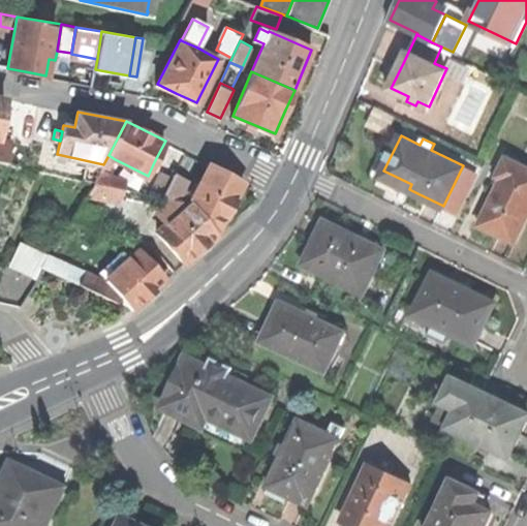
[(0,138),(0,159),(7,161),(10,141),(0,138)]
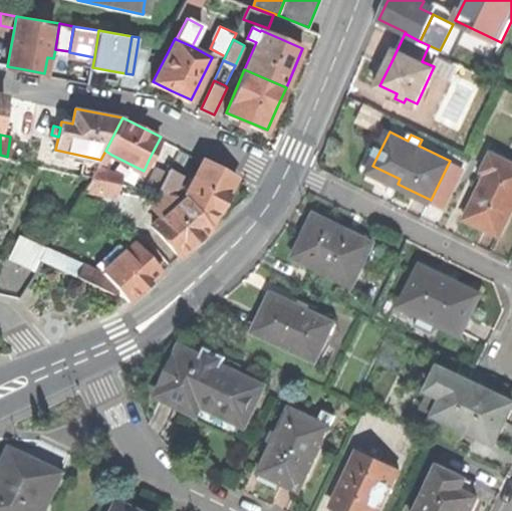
[(105,168),(111,155),(105,151),(100,160),(98,165),(105,168)]
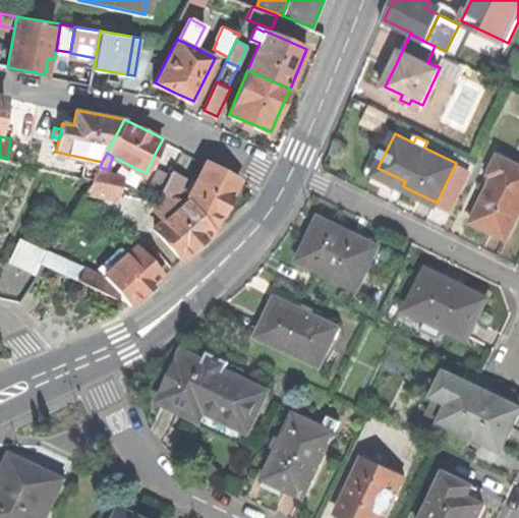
[(497,174),(473,220),(486,226),(492,228),(493,227),(508,234),(507,236),(508,237),(518,215),(518,162),(501,154),(492,172),(497,174)]
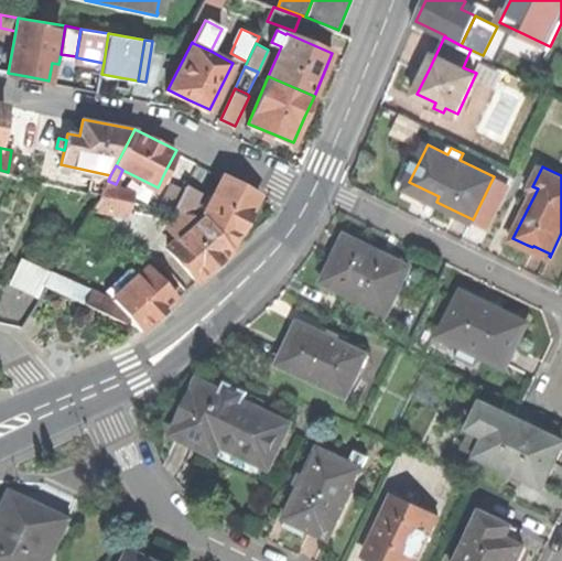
[(224,175),(204,215),(234,249),(260,194),(239,183),(224,175)]
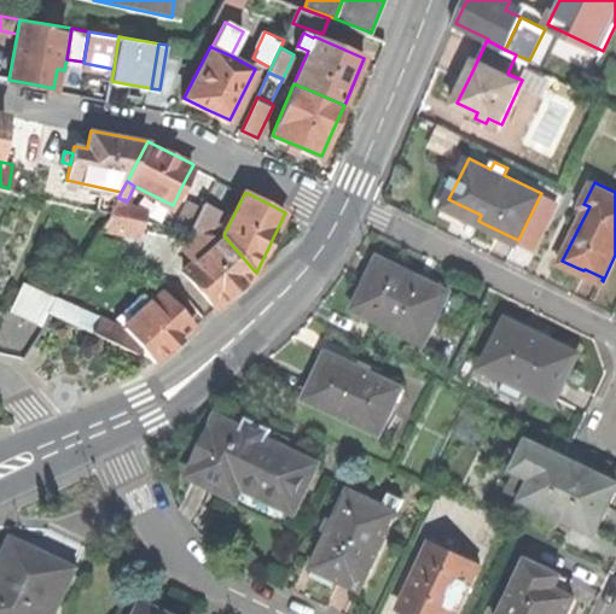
[(145,220),(147,209),(127,202),(118,198),(111,211),(145,220)]
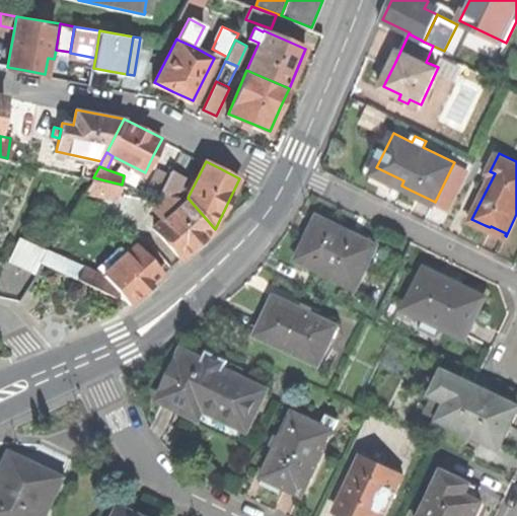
[(149,189),(160,192),(170,173),(159,168),(149,189)]
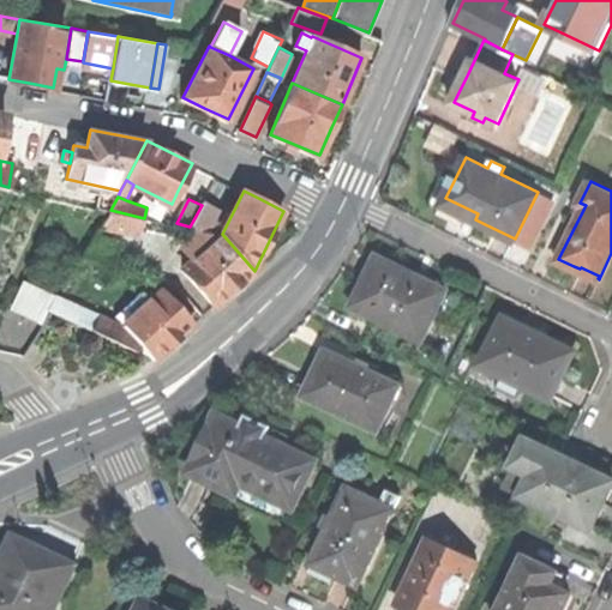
[(204,200),(202,205),(190,227),(209,231),(220,209),(204,200)]
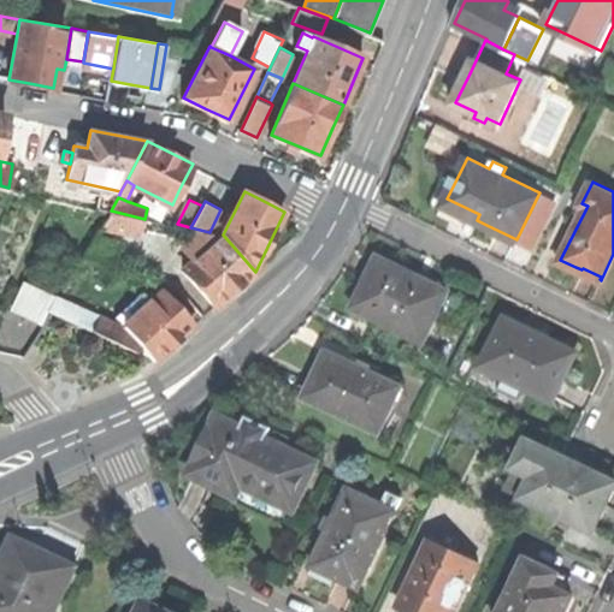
[(98,235),(122,241),(125,229),(142,232),(145,219),(111,211),(102,225),(104,225),(98,235)]
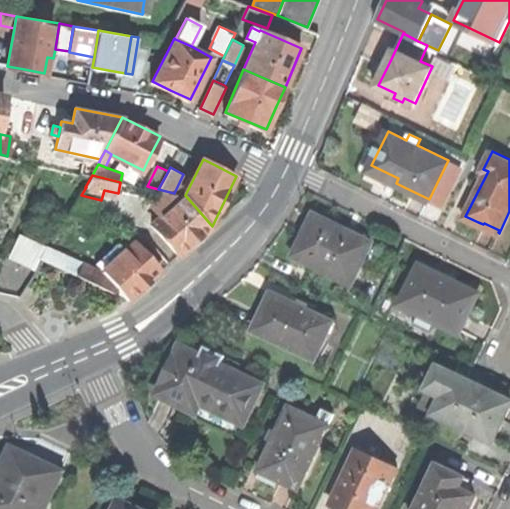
[(101,200),(81,195),(80,195),(71,211),(98,220),(104,201),(101,200)]
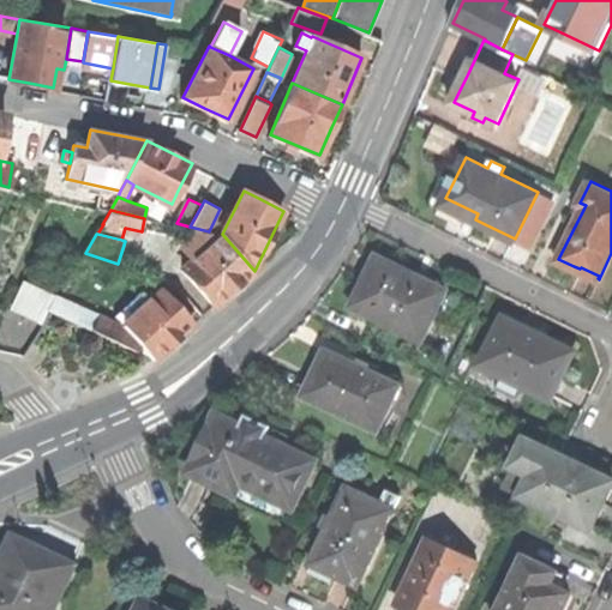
[(222,234),(184,267),(215,305),(233,289),(255,271),(222,234)]
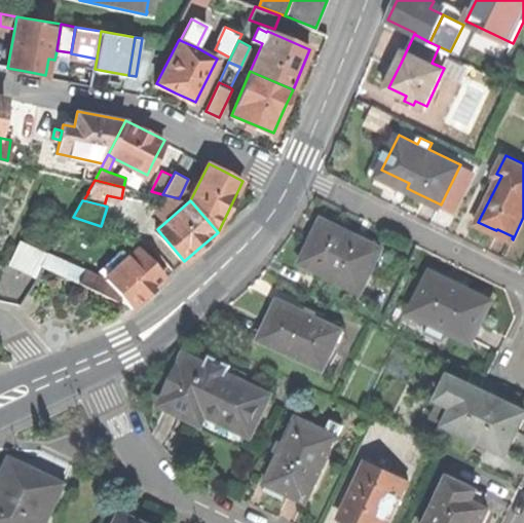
[(325,219),(304,261),(363,289),(383,247),(363,236),(362,237),(353,233),(344,229),(345,228),(325,219)]
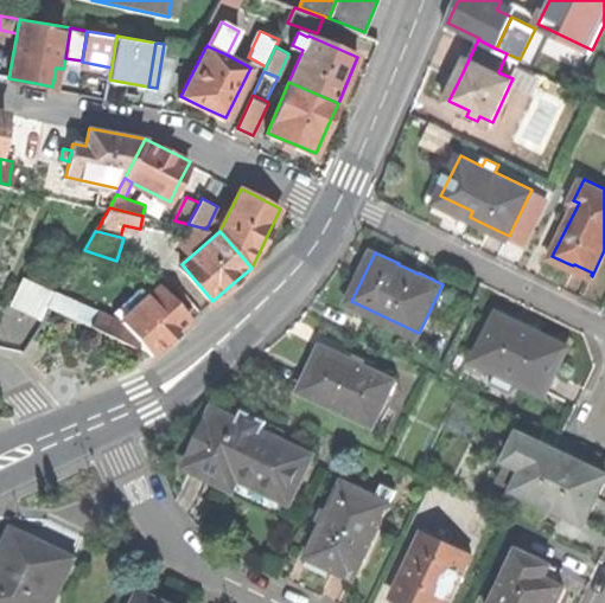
[(43,318),(55,290),(24,276),(12,303),(43,318)]
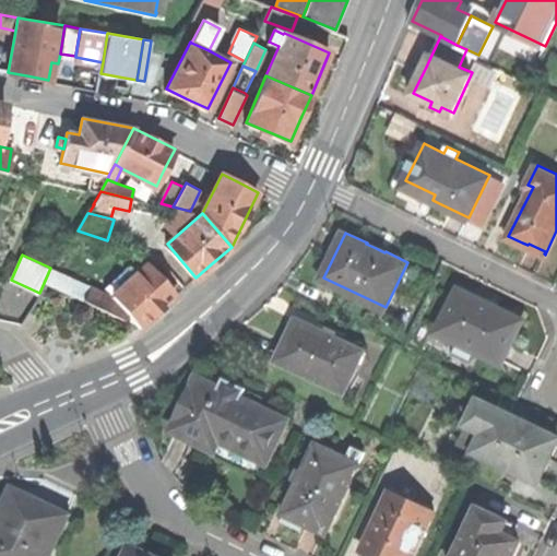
[(138,272),(130,263),(105,285),(114,294),(138,272)]
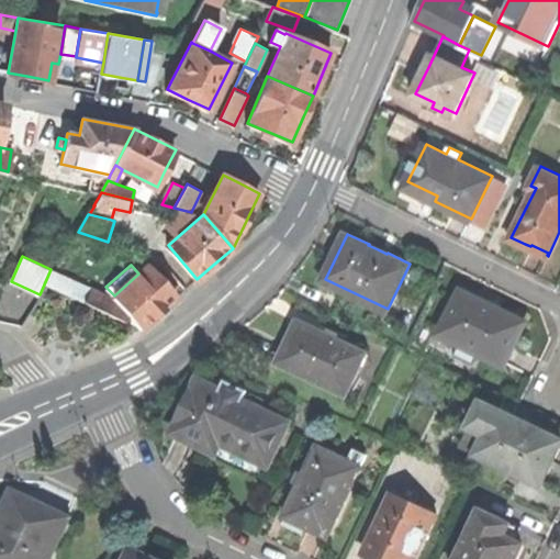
[(138,274),(114,295),(131,315),(142,327),(158,312),(177,295),(148,265),(138,274)]
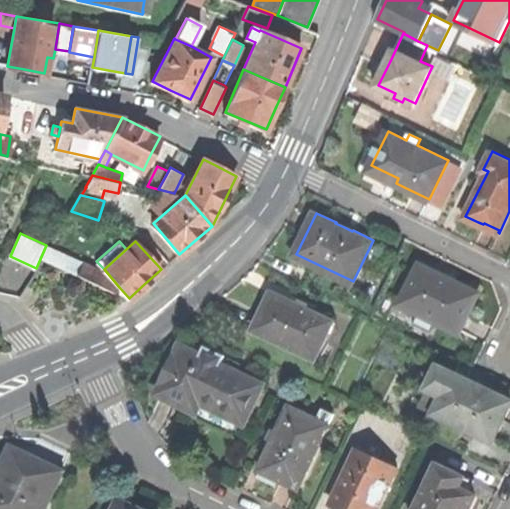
[(49,245),(43,258),(91,281),(103,270),(49,245)]
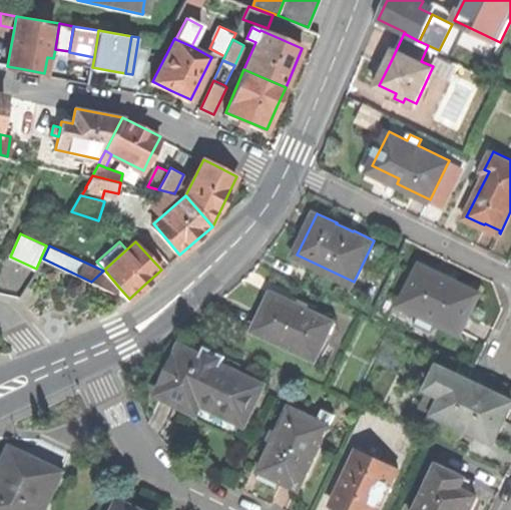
[(422,263),(402,304),(420,313),(416,323),(433,332),(438,322),(462,333),(482,292),(463,283),(464,282),(454,277),(446,273),(445,274),(422,263)]
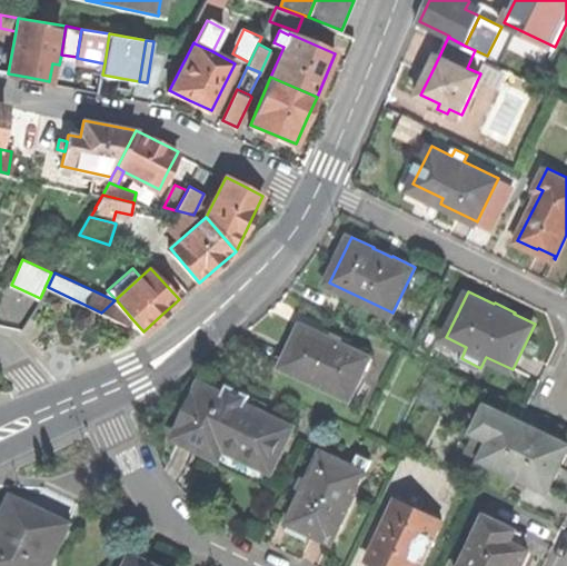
[(132,319),(116,299),(115,300),(101,313),(128,324),(132,319)]
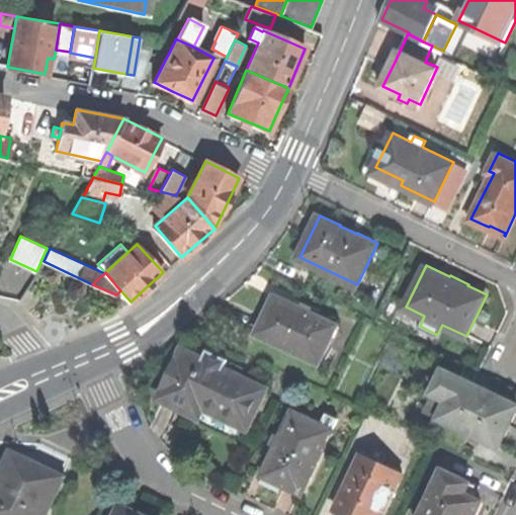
[(267,313),(258,332),(326,363),(330,355),(324,353),(338,324),(276,294),(267,313)]
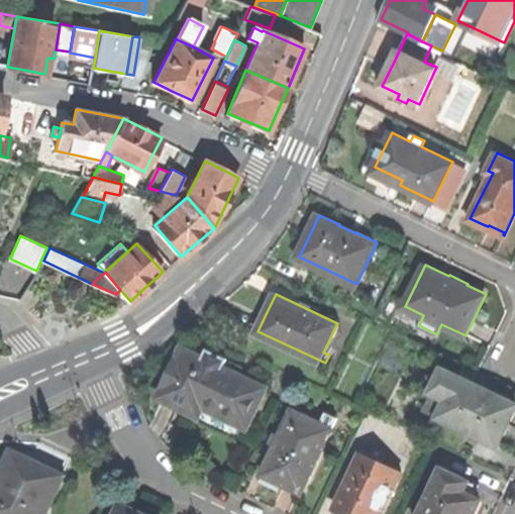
[(191,408),(200,412),(203,404),(213,409),(239,421),(248,404),(256,408),(267,387),(224,367),(229,355),(208,345),(203,356),(185,347),(162,395),(183,406),(184,403),(192,406),(191,408)]
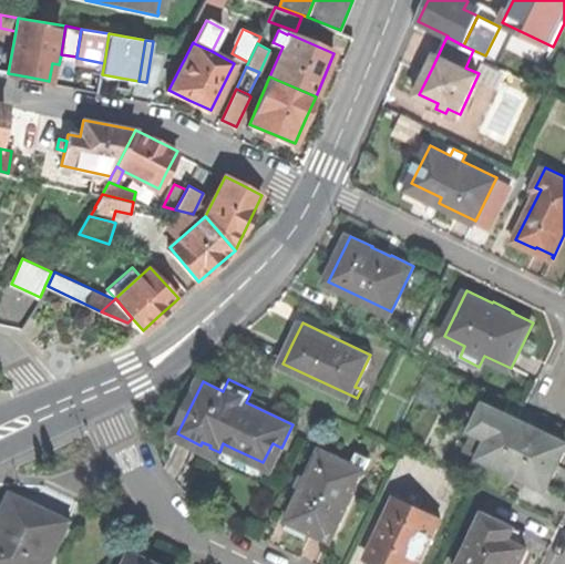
[(564,440),(488,403),(466,449),(548,488),(558,465),(564,452),(564,440)]
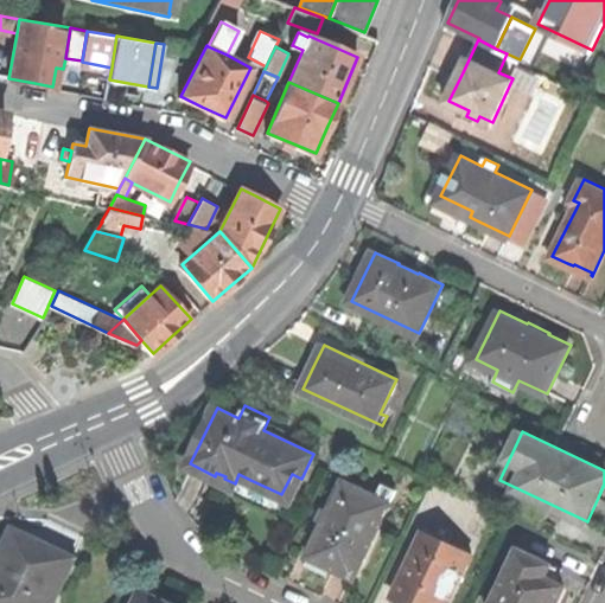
[(345,480),(310,555),(337,568),(355,576),(393,494),(381,489),(379,495),(345,480)]
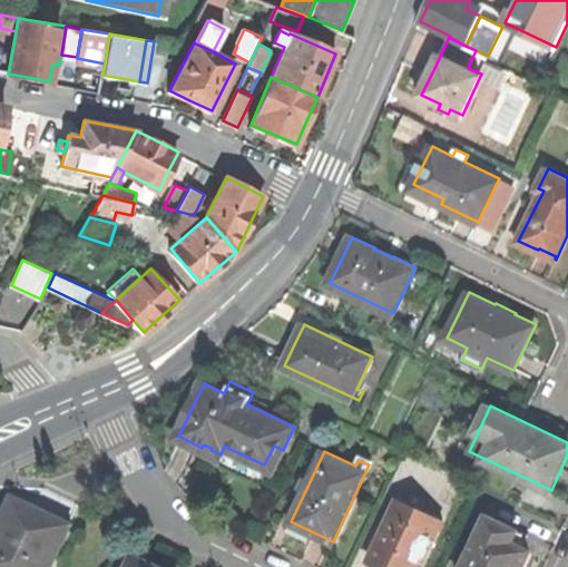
[(400,499),(371,559),(387,566),(420,566),(443,519),(417,507),(422,497),(411,492),(407,502),(400,499)]
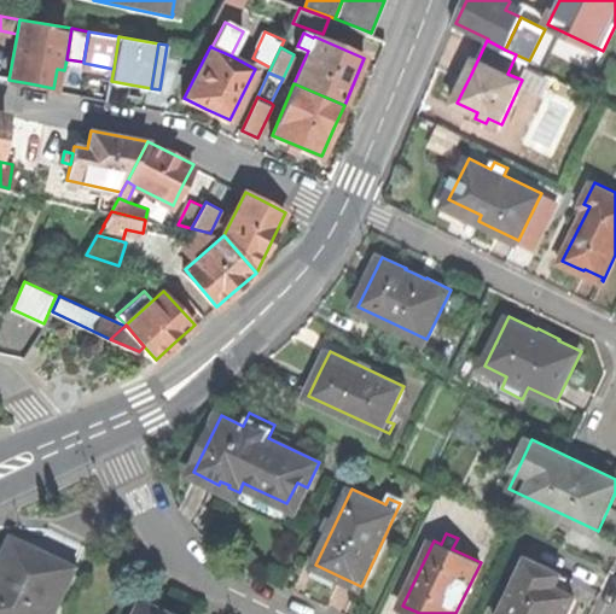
[(0,613),(56,613),(79,567),(45,550),(16,536),(0,567),(0,578),(1,579),(0,582),(0,613)]
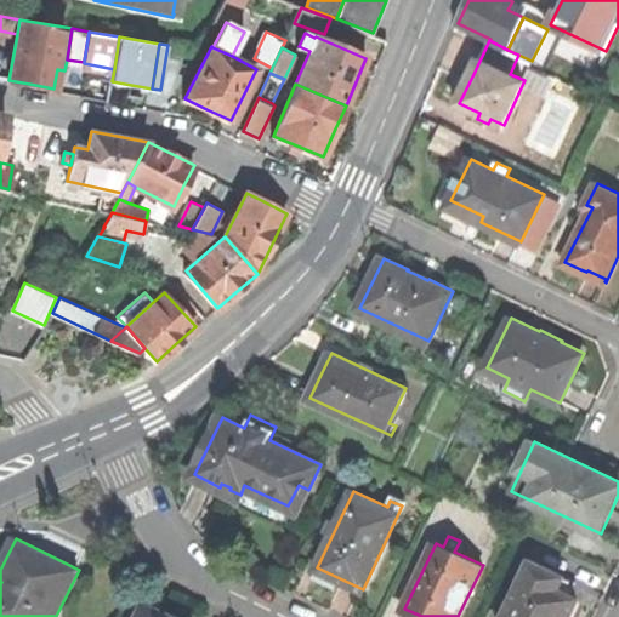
[(533,561),(506,616),(569,616),(579,599),(558,589),(564,576),(533,561)]
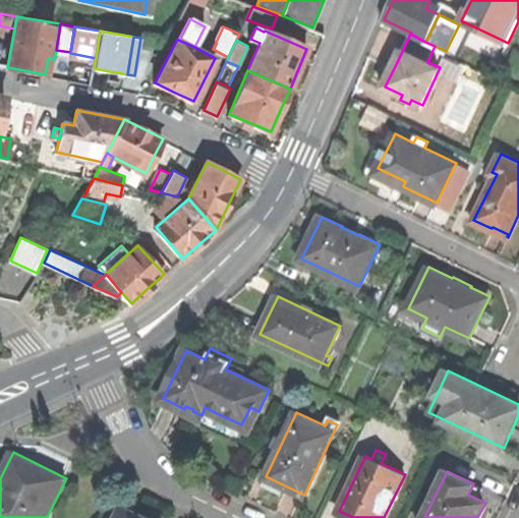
[(152,517),(143,514),(123,505),(116,517),(152,517)]
